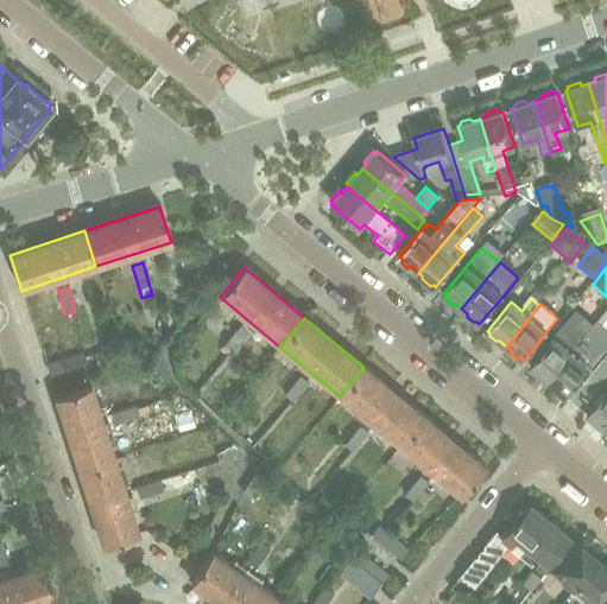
[(242,323),(239,328),(223,345),(233,354),(252,330),(242,323)]
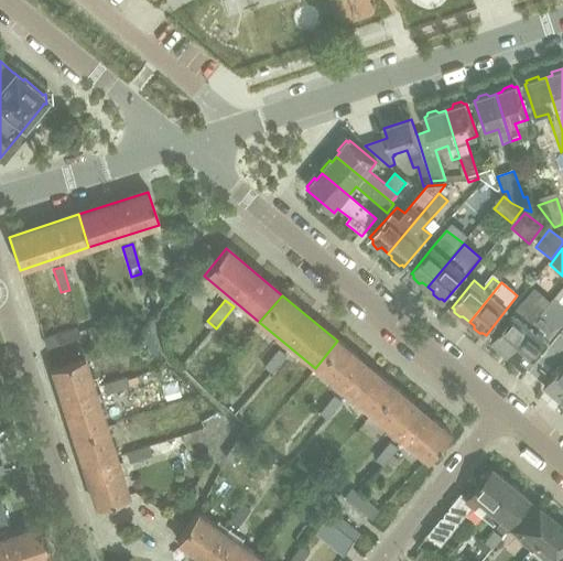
[(515,314),(493,341),(495,343),(495,345),(501,351),(504,351),(509,355),(543,314),(537,308),(527,300),(515,314)]
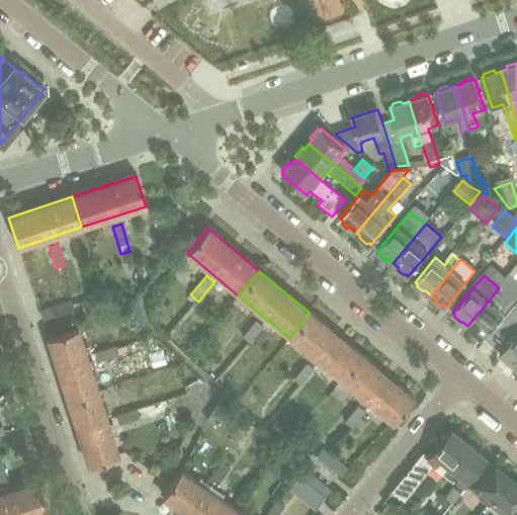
[(499,288),(467,326),(472,330),(472,333),(478,337),(481,336),(484,338),(504,314),(503,313),(515,298),(516,295),(516,280),(510,275),(507,278),(501,286),(499,288)]
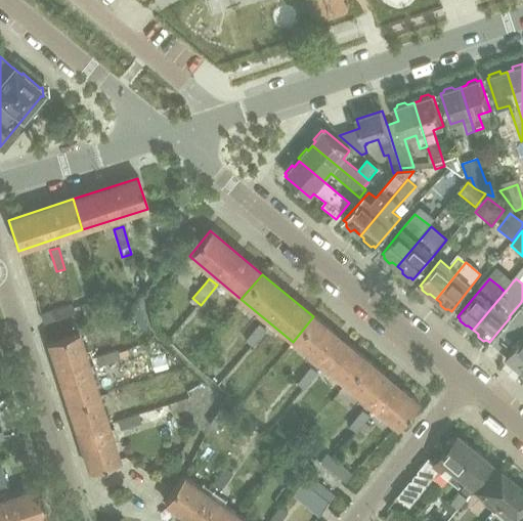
[(99,301),(80,307),(85,320),(103,314),(99,301)]
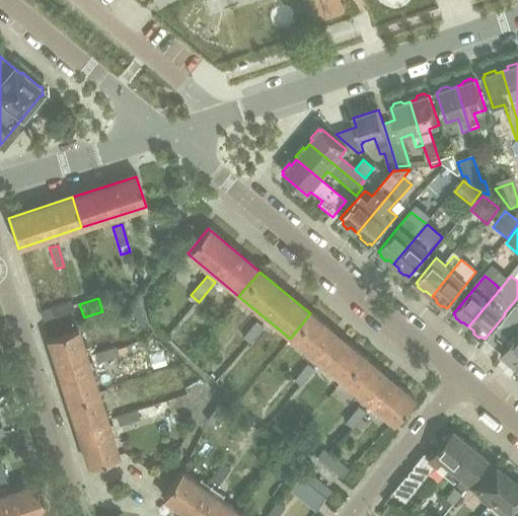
[(128,303),(133,317),(138,334),(147,330),(137,300),(128,303)]
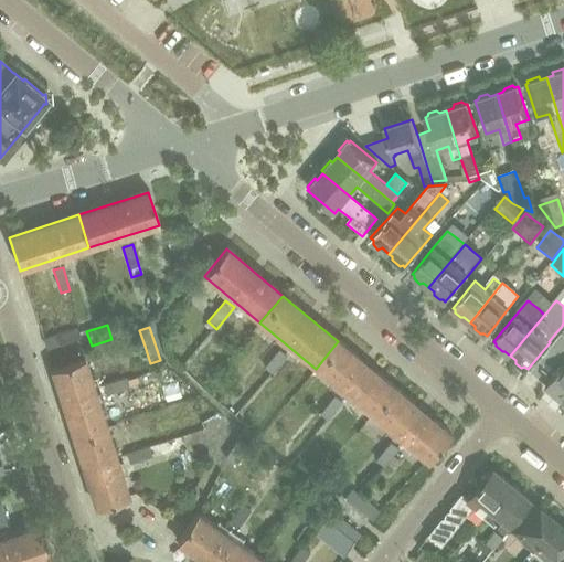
[(81,339),(77,330),(43,341),(46,350),(81,339)]
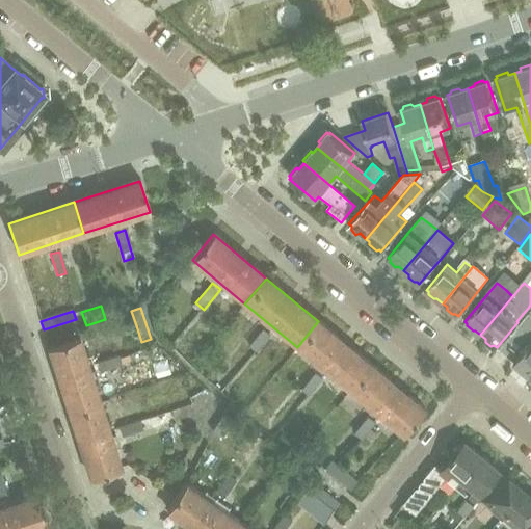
[(526,373),(530,377),(530,375),(530,312),(500,350),(514,363),(519,367),(516,368),(524,374),(526,373)]
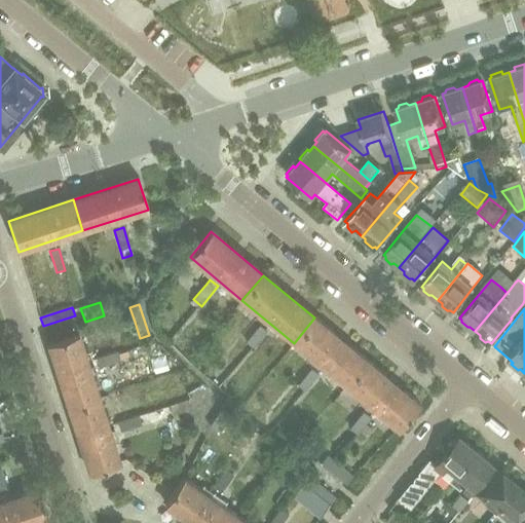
[(294,343),(345,386),(366,361),(314,318),(294,343)]
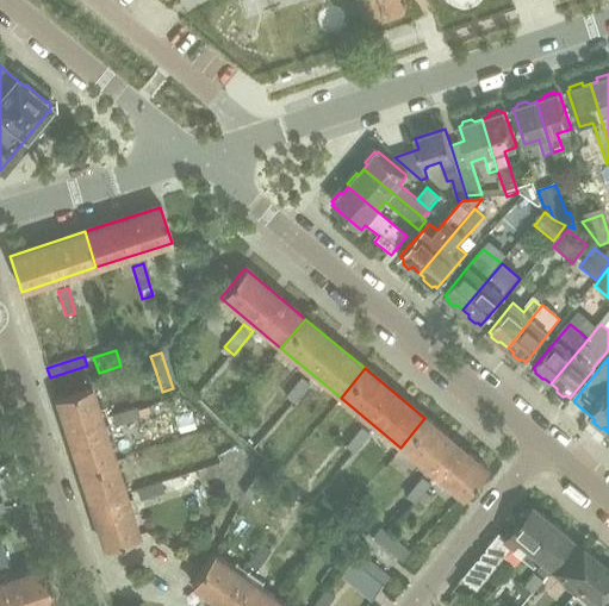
[(300,378),(293,387),(285,397),(292,403),(309,385),(300,378)]
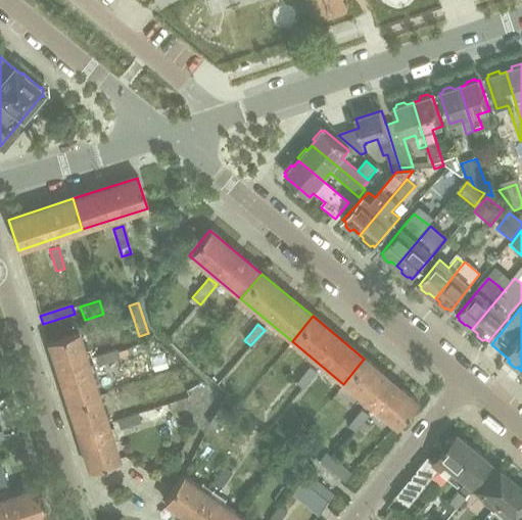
[(68,406),(99,395),(78,332),(48,342),(68,406)]
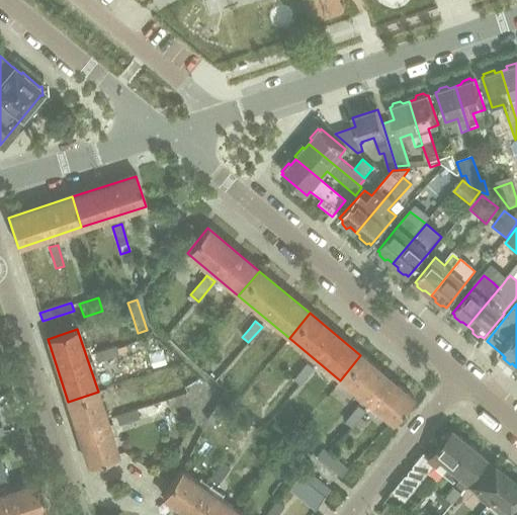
[(114,347),(104,350),(95,353),(98,362),(117,356),(114,347)]
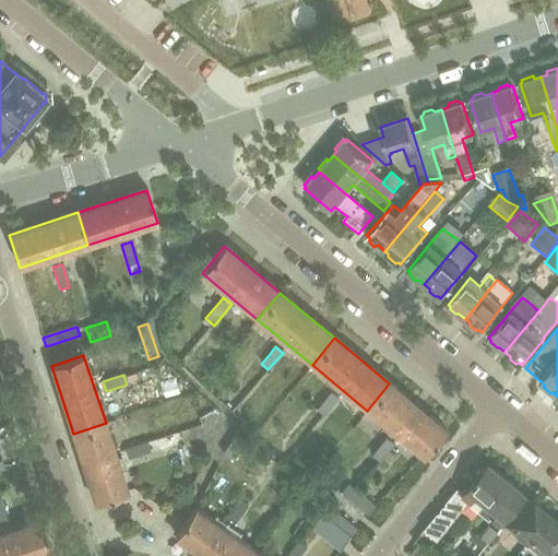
[(367,411),(425,459),(447,432),(389,383),(367,411)]
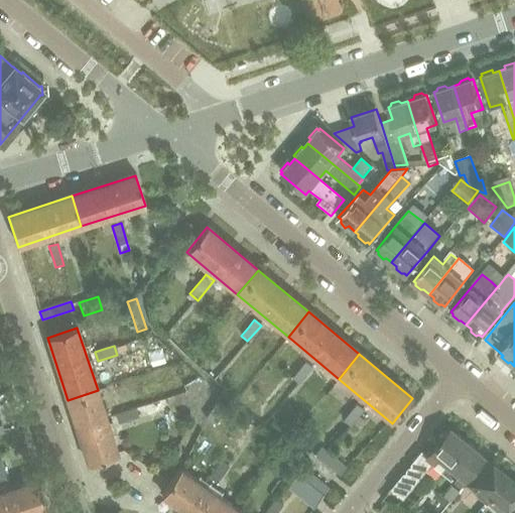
[(291,378),(298,384),(312,369),(304,363),(291,378)]
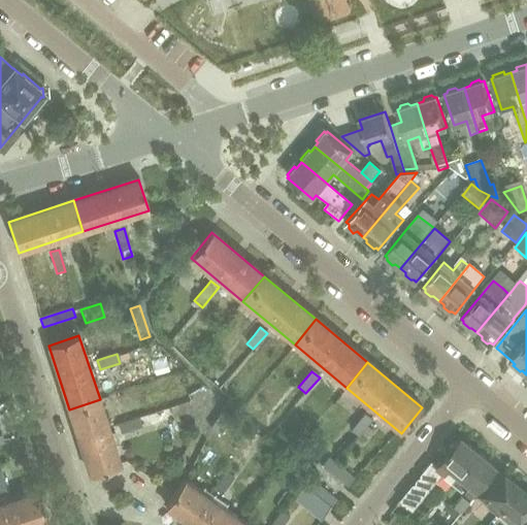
[(69,409),(91,476),(122,465),(100,399),(69,409)]
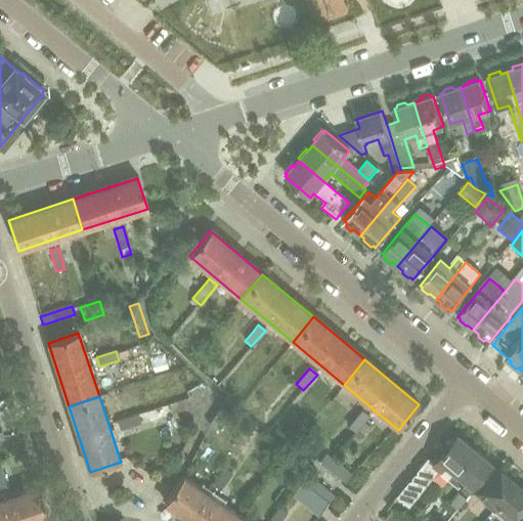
[(226,398),(208,426),(215,431),(234,403),(226,398)]
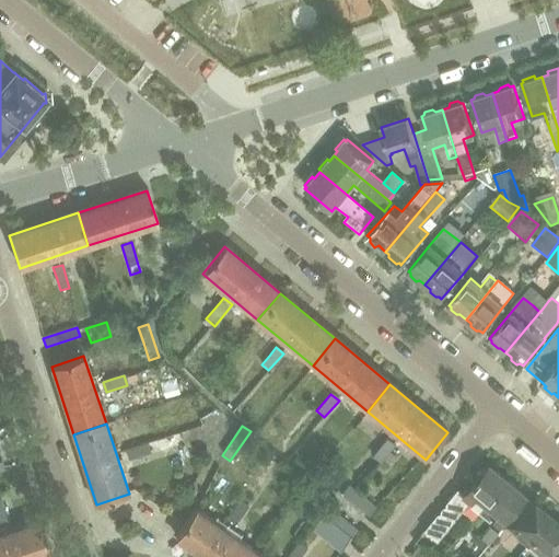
[(372,457),(380,464),(394,447),(386,440),(372,457)]
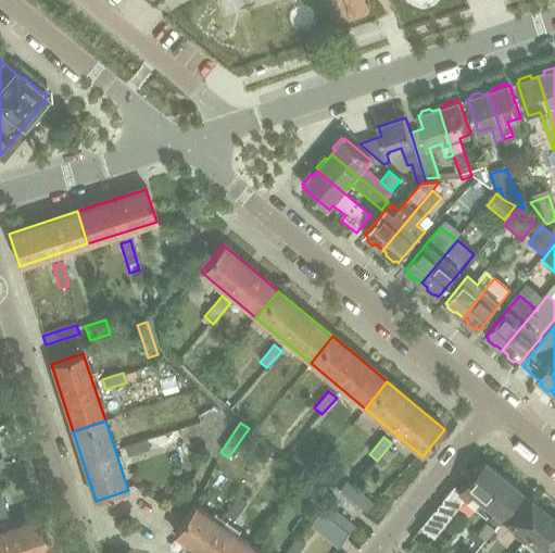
[(128,457),(148,451),(144,441),(125,448),(128,457)]
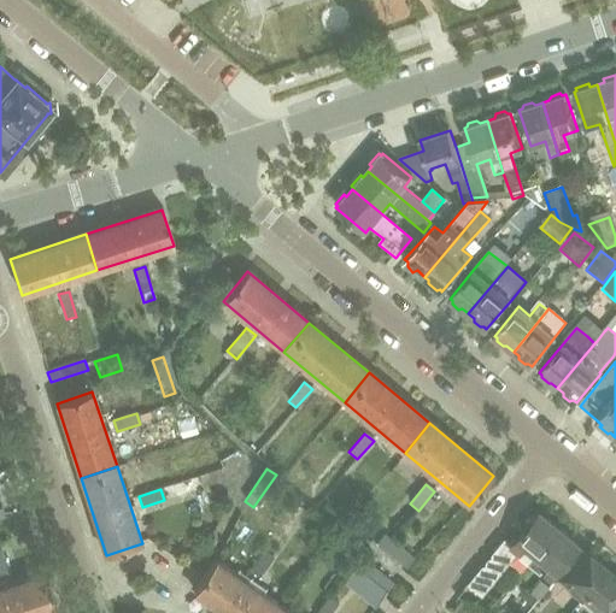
[(528,565),(535,556),(557,529),(538,512),(510,544),(503,540),(491,555),(491,558),(485,566),(481,566),(465,584),(481,596),(491,584),(498,576),(497,575),(503,567),(505,570),(516,555),(528,565)]
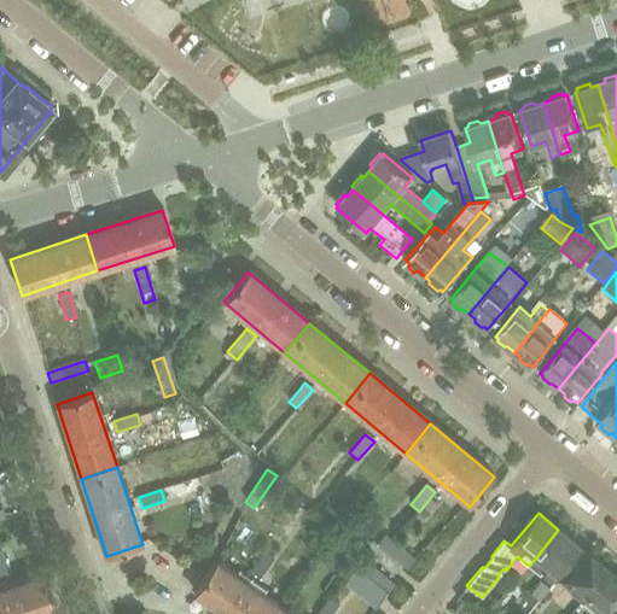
[(578,548),(558,530),(536,557),(548,567),(542,573),(551,580),(578,548)]
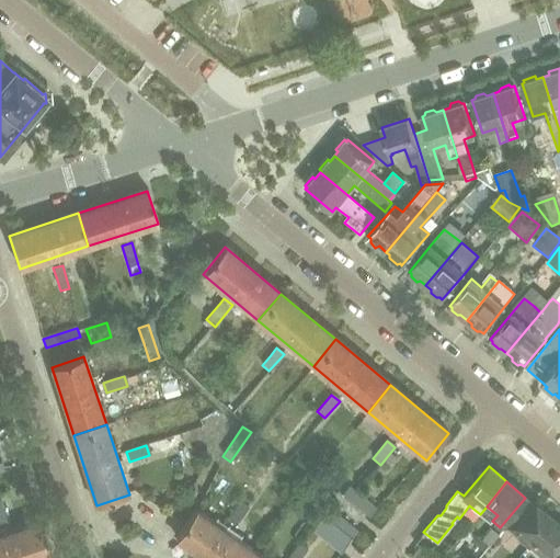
[(370,519),(376,511),(349,488),(343,496),(370,519)]
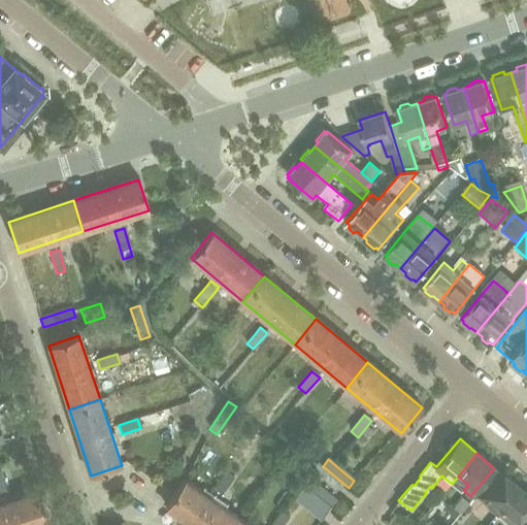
[(222,495),(238,472),(242,465),(235,460),(230,466),(213,490),(222,495)]
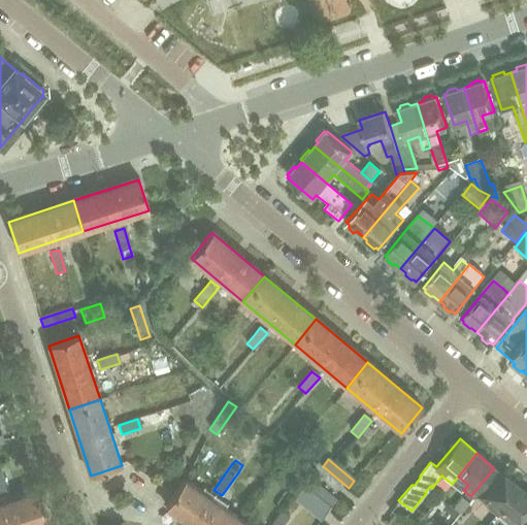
[(484,504),(497,516),(520,489),(501,473),(482,496),(487,500),(484,504)]
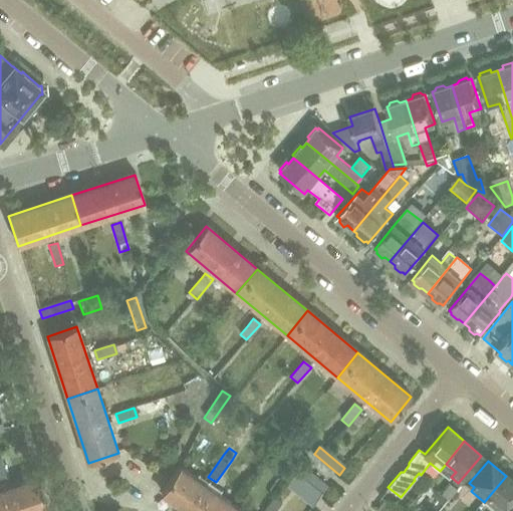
[(313,508),(323,494),(328,487),(303,467),(297,475),(286,489),(294,495),(313,508)]
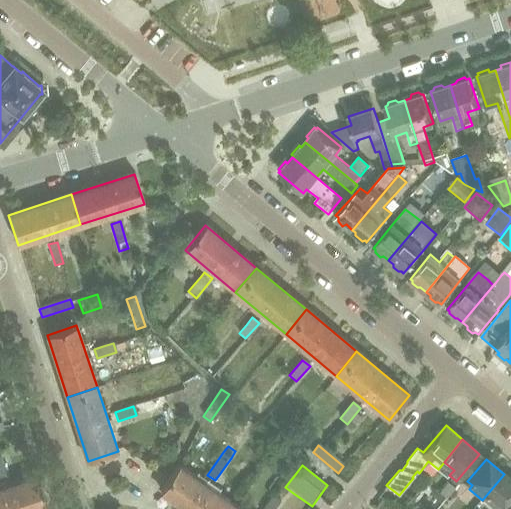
[(228,508),(231,504),(179,467),(161,492),(185,508),(228,508)]
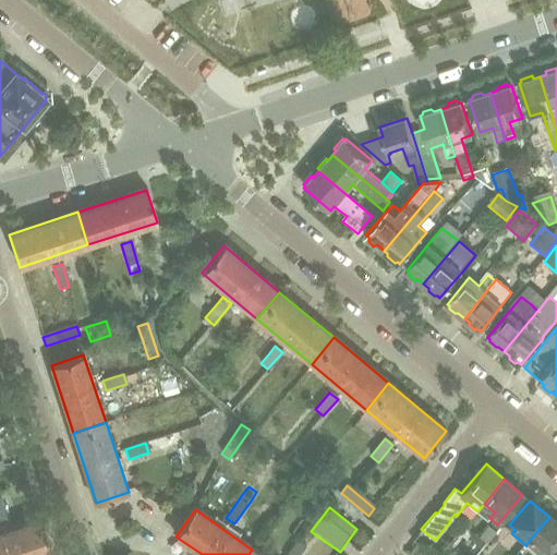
[(551,554),(556,547),(556,523),(549,517),(525,545),(536,554),(544,554),(551,554)]
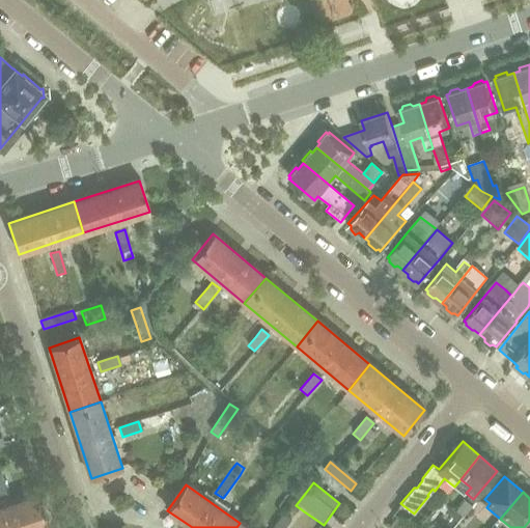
[(45,527),(49,526),(38,494),(0,506),(0,527),(45,527)]
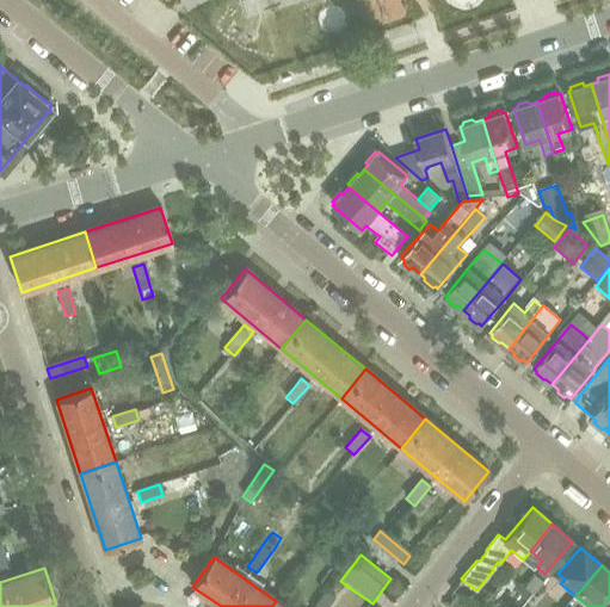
[(543,582),(534,575),(524,588),(534,595),(543,582)]
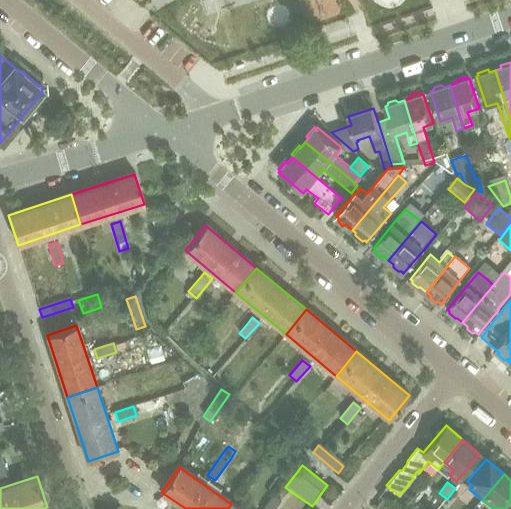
[(273,496),(266,504),(263,508),(272,508),(279,500),(273,496)]
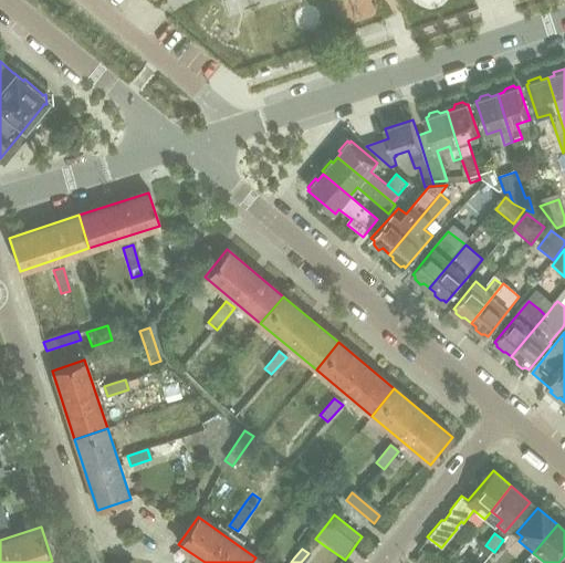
[(435,562),(422,552),(415,562),(435,562)]
